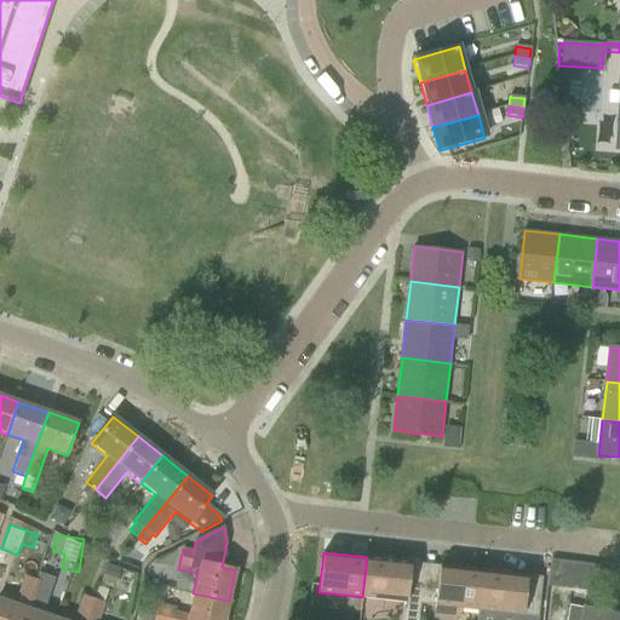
[(367,557),(362,597),(403,602),(401,619),(418,619),(419,604),(420,604),(423,587),(408,586),(411,562),(367,557)]
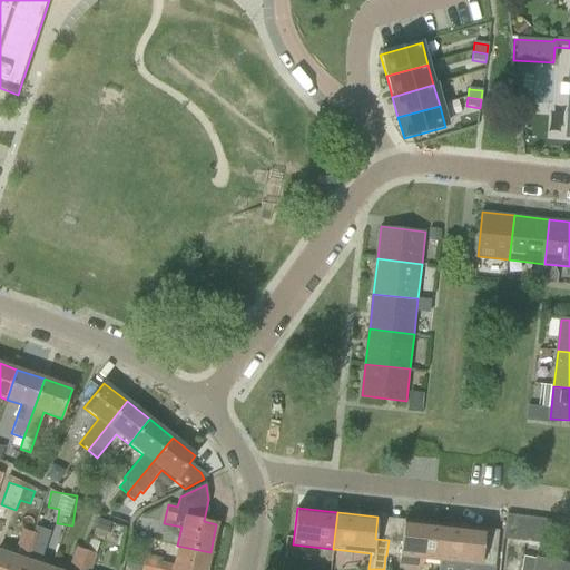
[(503,539),(517,540),(519,517),(505,516),(503,539)]
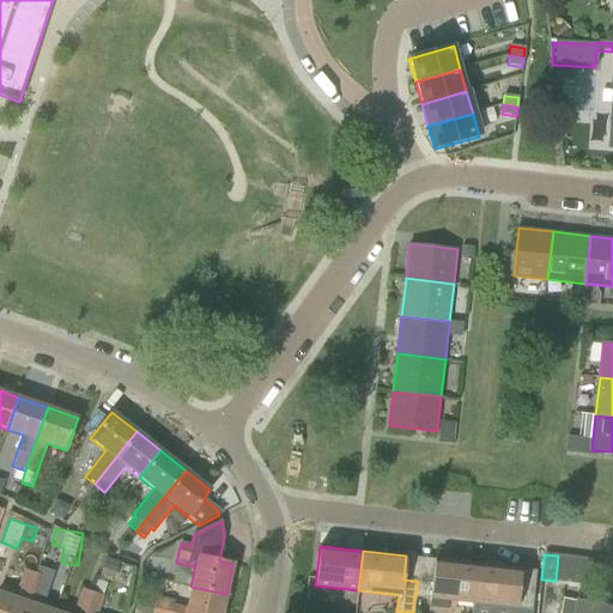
[(556,581),(568,583),(571,558),(558,556),(556,581)]
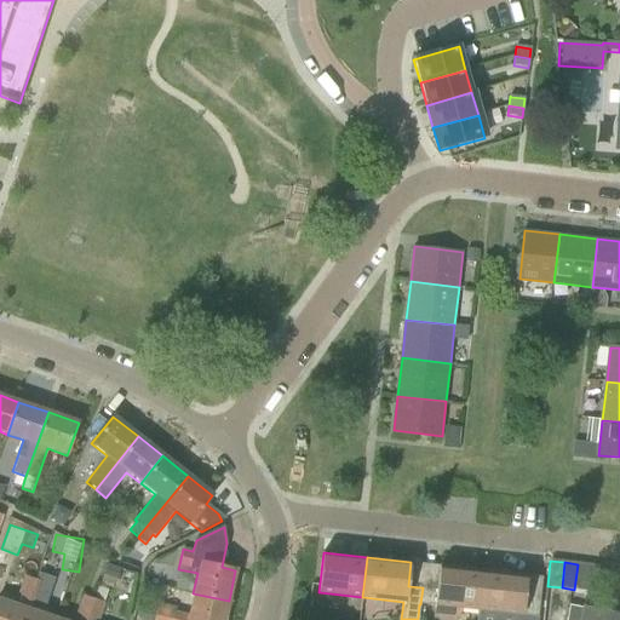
[(574,590),(587,591),(591,566),(578,564),(574,590)]
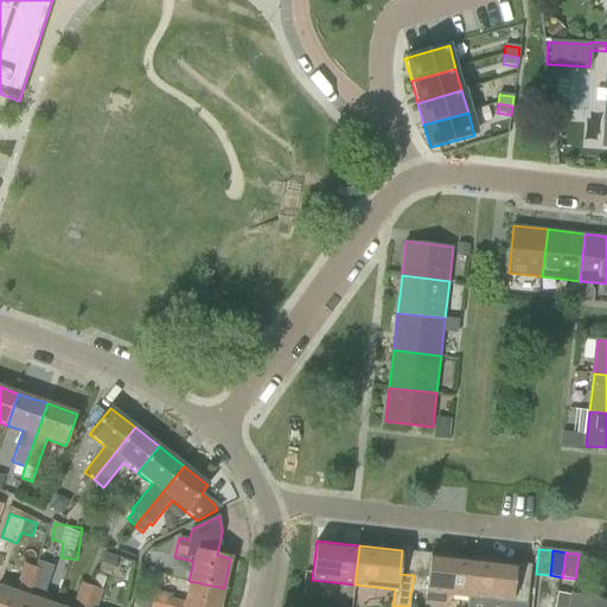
[(428,577),(414,575),(411,592),(425,593),(423,606),(436,606),(443,606),(453,595),(470,598),(473,558),(430,554),(428,577)]
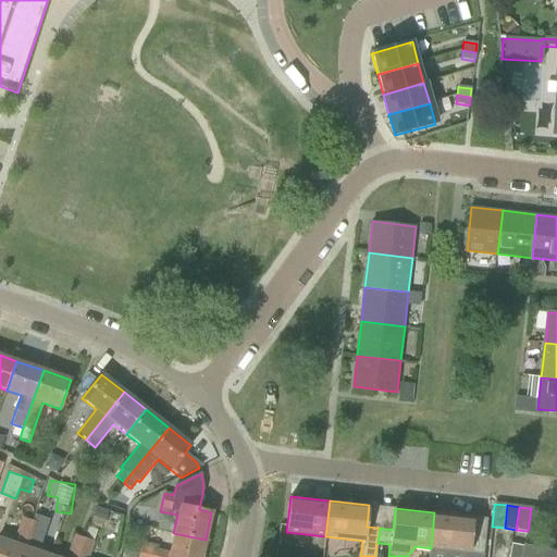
[(531,508),(528,531),(541,533),(544,510),(531,508)]
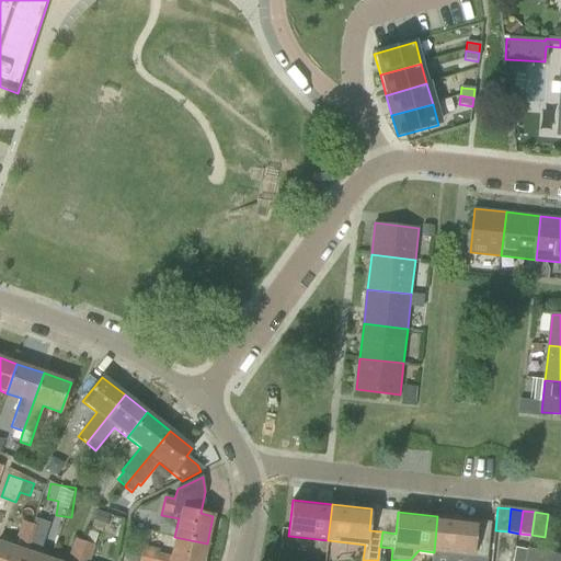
[(478,521),(437,516),(434,552),(471,557),(473,557),(478,521)]
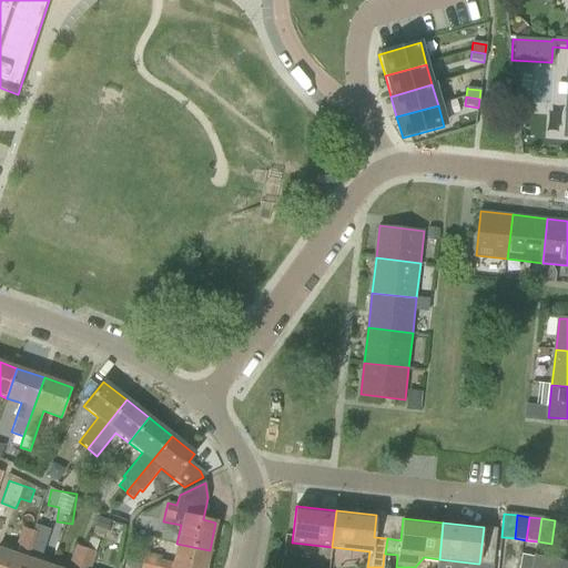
[(0,567),(20,567),(32,531),(21,527),(16,545),(18,546),(14,555),(0,549),(0,567)]
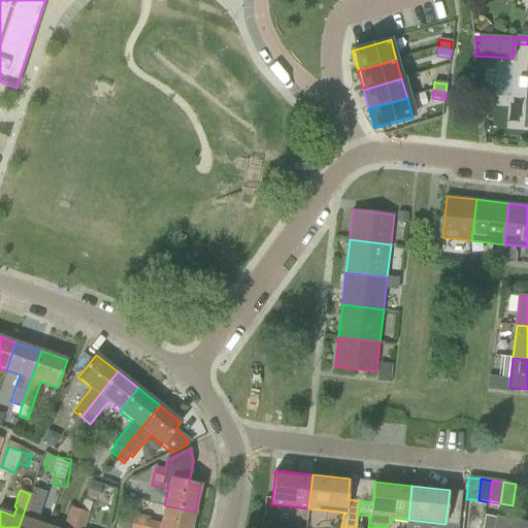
[(19,527),(45,527),(46,527),(30,522),(32,514),(33,514),(39,497),(30,494),(19,527)]
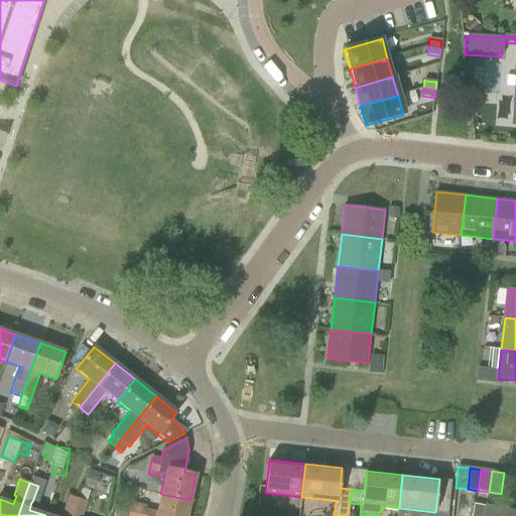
[(131,502),(128,513),(142,515),(186,515),(190,500),(160,494),(157,511),(146,508),(146,506),(131,502)]
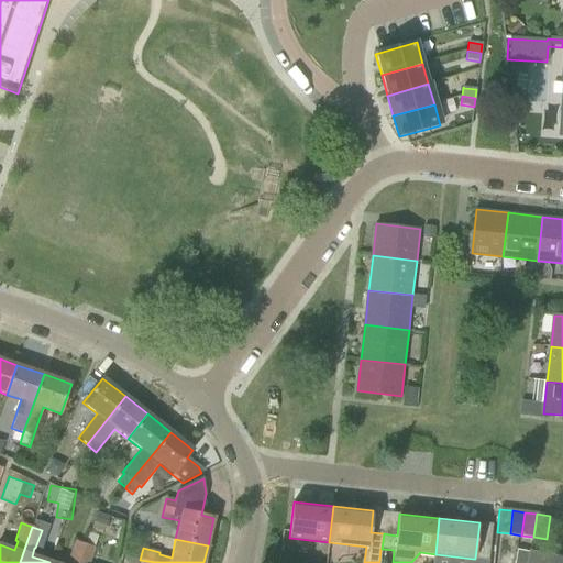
[(75,540),(68,559),(72,560),(79,562),(86,543),(75,540)]
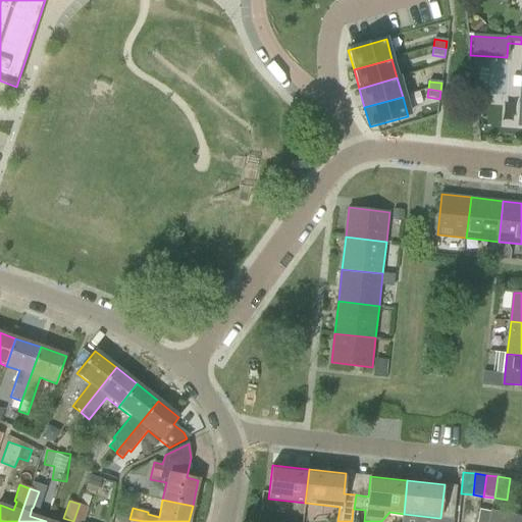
[(72,521),(83,521),(88,509),(89,507),(80,504),(73,521),(72,521)]
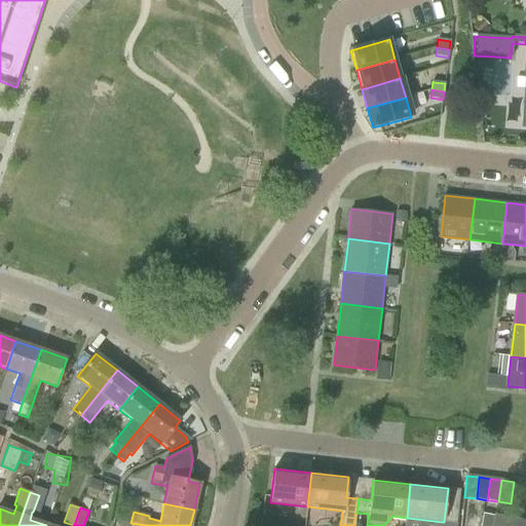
[(525,525),(525,521),(496,516),(495,516),(483,514),(480,525),(525,525)]
